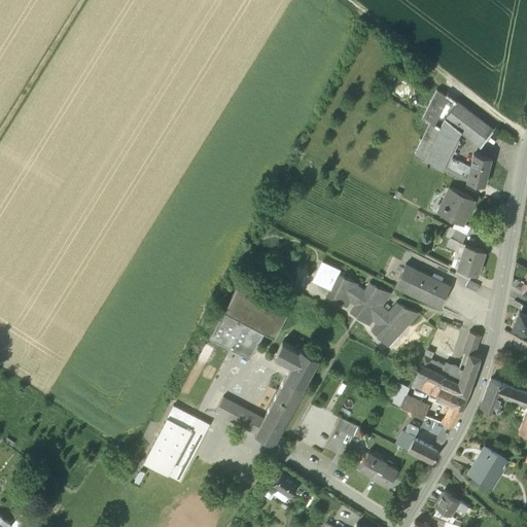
[(424,159),(440,127),(434,125),(448,96),(436,90),(422,118),(429,123),(415,153),(424,159)]
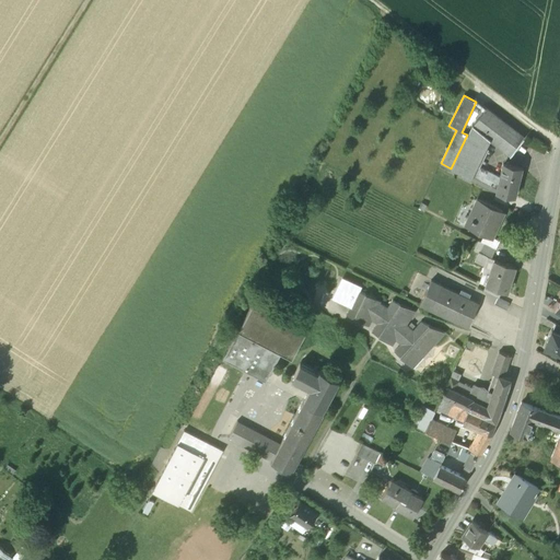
[(486,107),(471,126),(490,139),(510,155),(524,137),(486,107)]
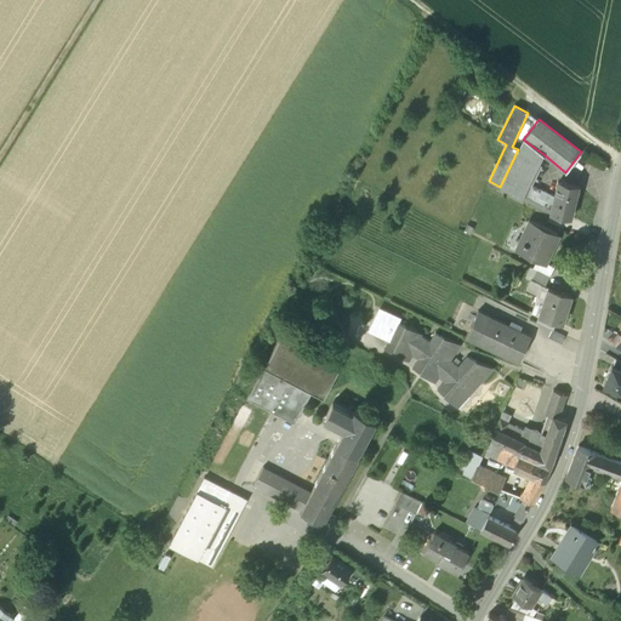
[(518,149),(500,187),(522,198),(528,184),(543,154),(523,140),(518,149)]
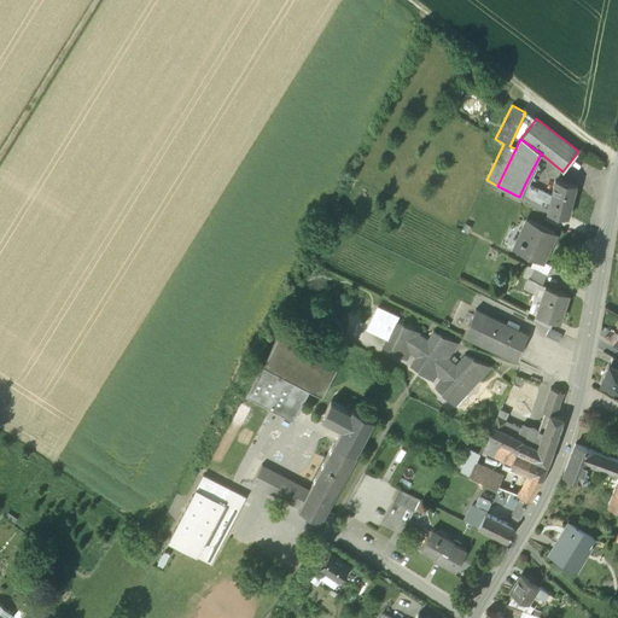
[(555,179),(552,196),(548,211),(547,213),(567,217),(576,185),(555,179)]
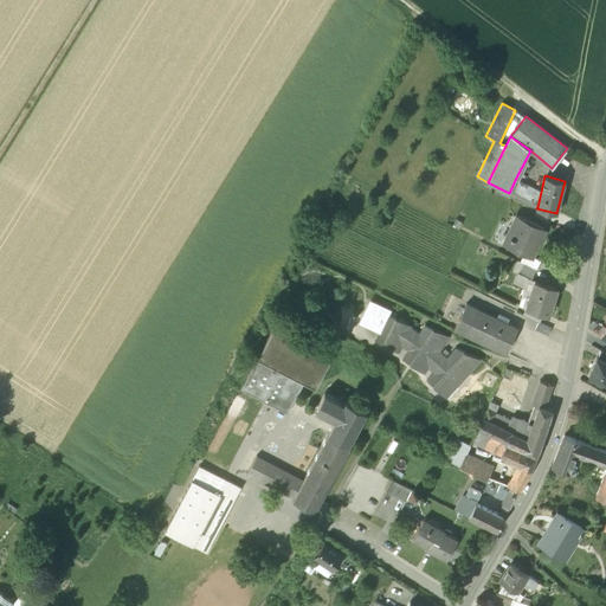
[(509,193),(537,207),(541,192),(515,180),(509,193)]
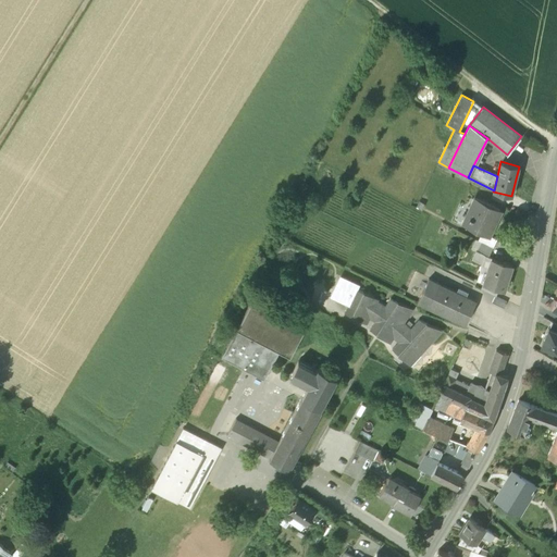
[(421,197),(416,207),(423,211),(429,200),(421,197)]
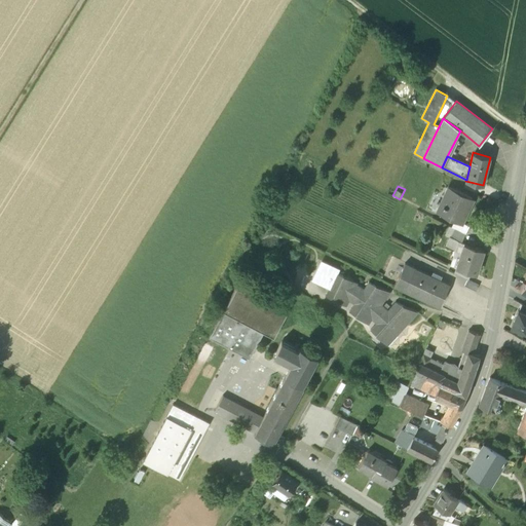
[(472,197),(448,186),(436,212),(454,220),(462,224),(462,223),(467,213),(464,211),(466,207),(472,197)]
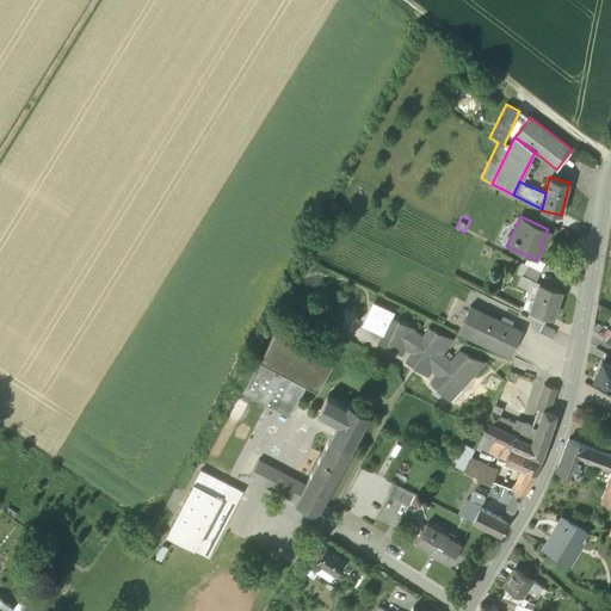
[(544,263),(537,259),(537,260),(528,255),(524,263),(529,265),(541,271),(544,263)]
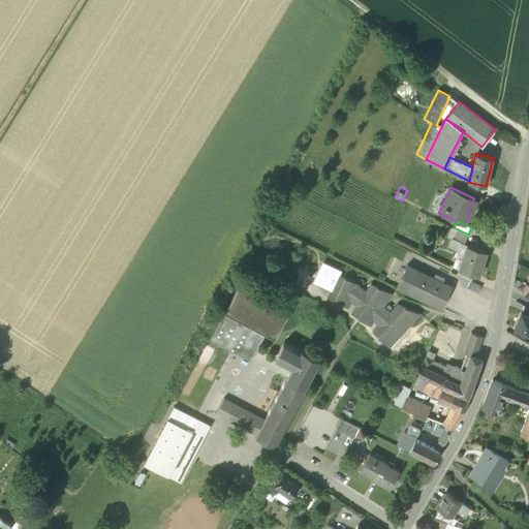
[(458,229),(454,227),(450,225),(446,232),(455,237),(458,229)]
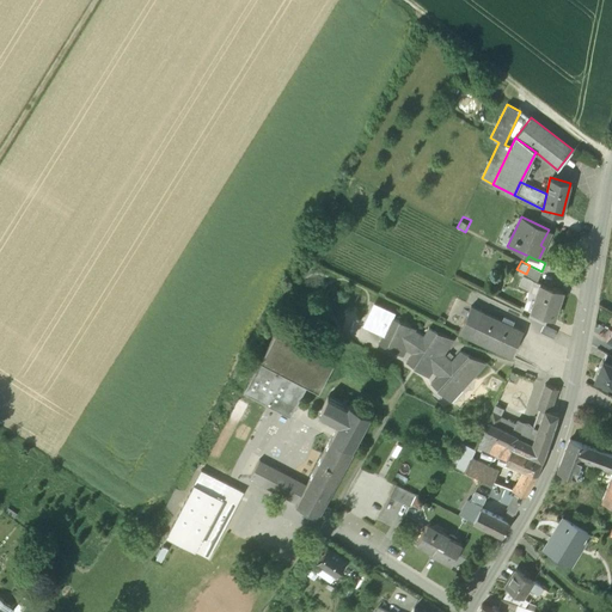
[(542,271),(530,265),(526,274),(538,279),(542,271)]
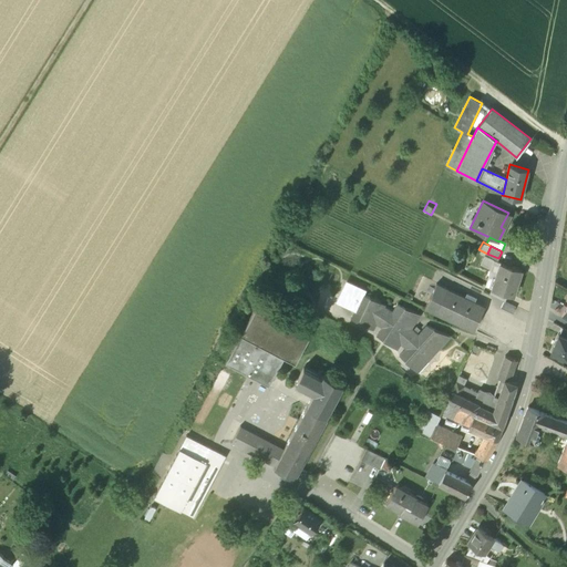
[(521,269),(500,263),(495,279),(492,288),(508,294),(513,295),(521,269)]
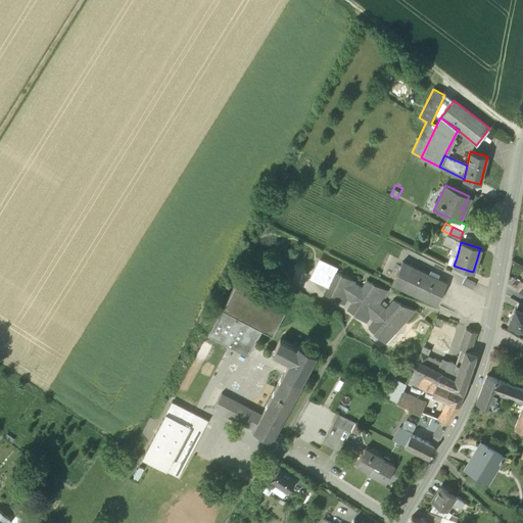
[(452,255),(447,264),(454,266),(457,257),(452,255)]
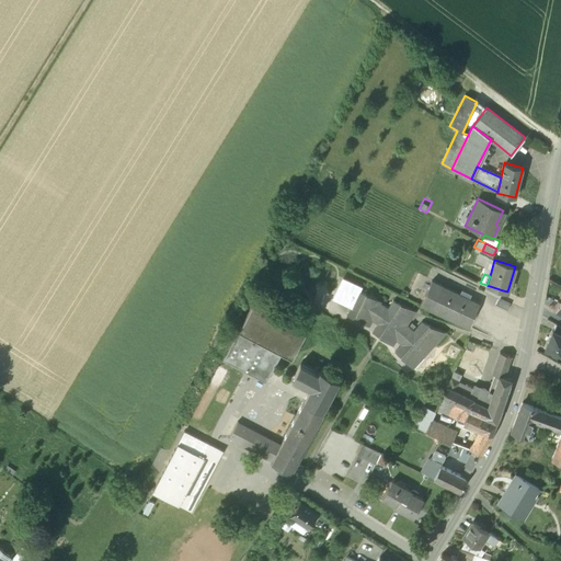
[(343,278),(333,298),(351,307),(358,290),(358,292),(361,287),(343,278)]
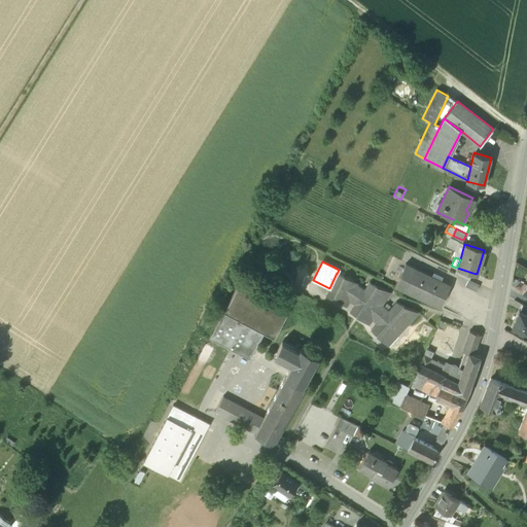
[(450,285),(406,264),(394,286),(440,308),(450,285)]
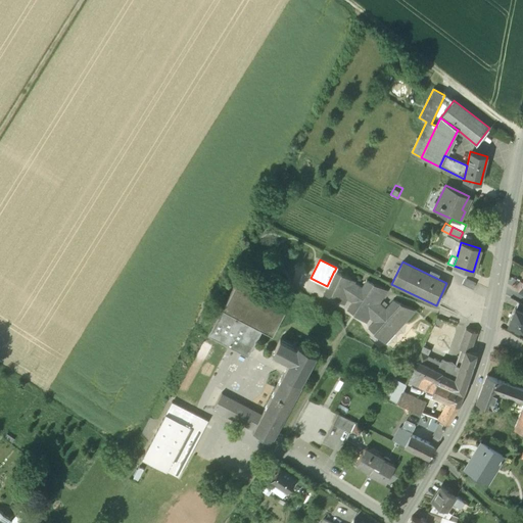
[(469,271),(454,266),(450,272),(465,278),(469,271)]
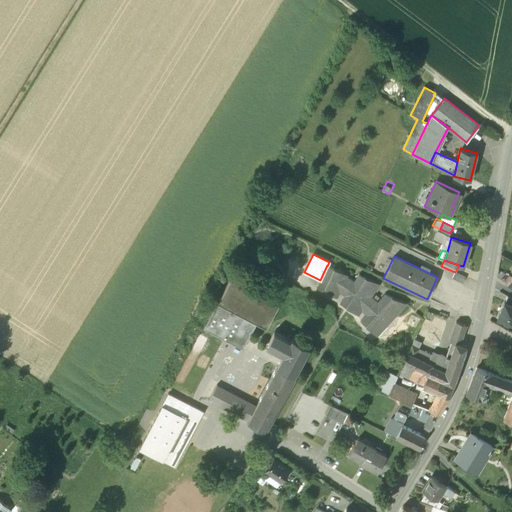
[(384,295),(378,303),(376,301),(377,299),(374,296),(372,298),(371,297),(379,284),(365,278),(358,275),(354,282),(347,277),(348,275),(334,268),(334,269),(327,266),(327,265),(320,280),(316,288),(323,291),(323,292),(337,298),(339,293),(344,296),(339,303),(346,307),(346,308),(358,316),(362,311),(366,315),(360,322),(366,327),(377,337),(388,325),(387,324),(391,319),(392,320),(406,304),(392,298),(384,295)]
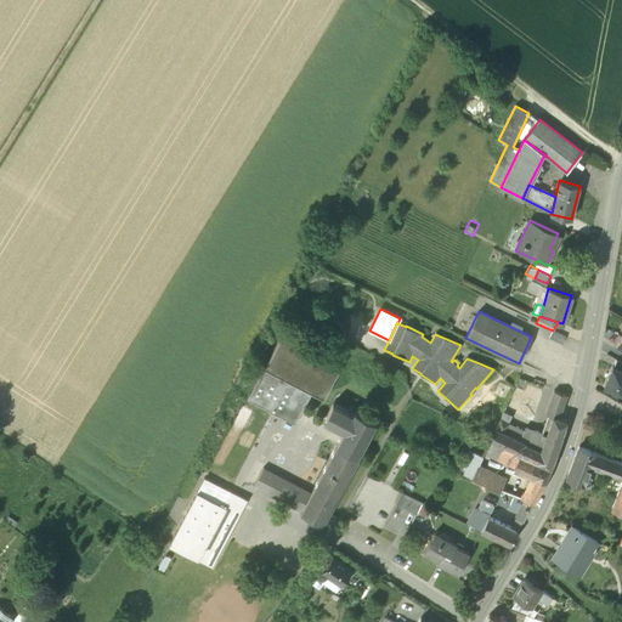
[(549,338),(563,344),(565,338),(553,332),(549,338)]
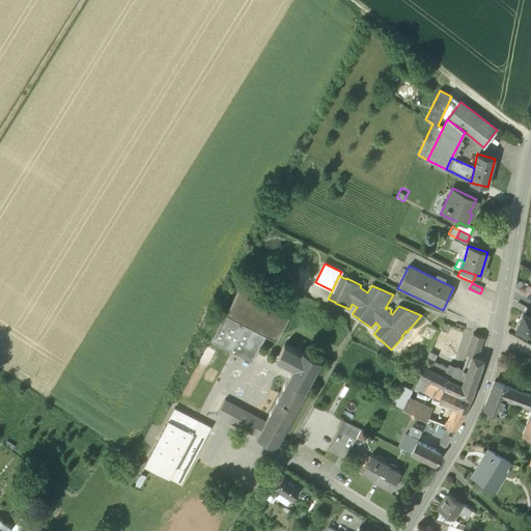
[(292,311),(242,284),(212,339),(252,362),(267,334),(277,339),(292,311)]
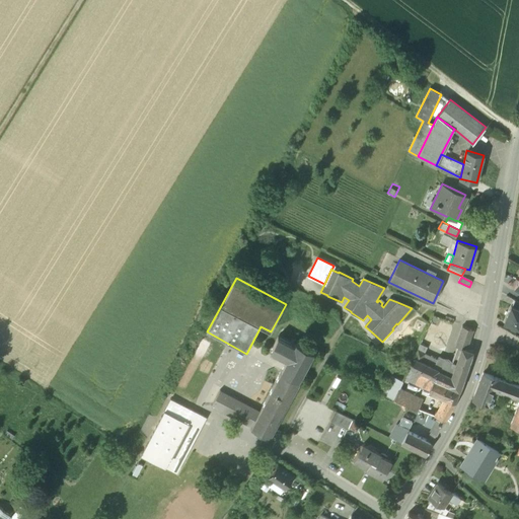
[(518,309),(512,307),(505,323),(518,328),(518,309)]
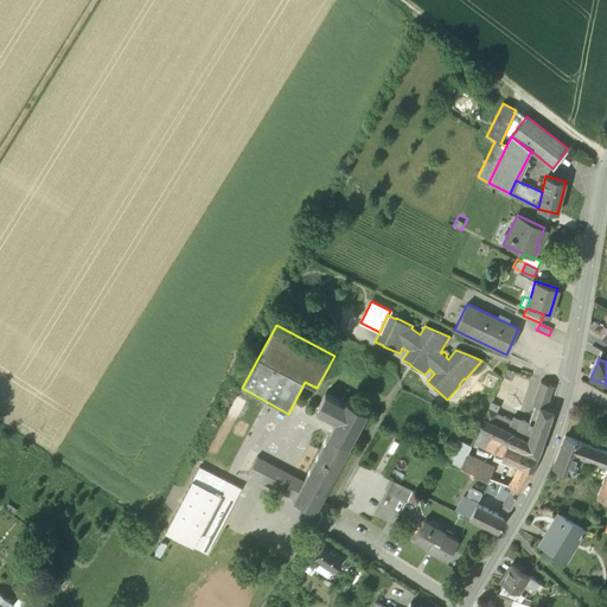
[(492,423),(484,420),(483,422),(481,421),(480,426),(481,426),(479,430),(508,443),(506,445),(529,454),(537,459),(553,411),(545,409),(553,387),(541,382),(532,407),(535,407),(528,426),(512,420),(506,432),(492,423)]
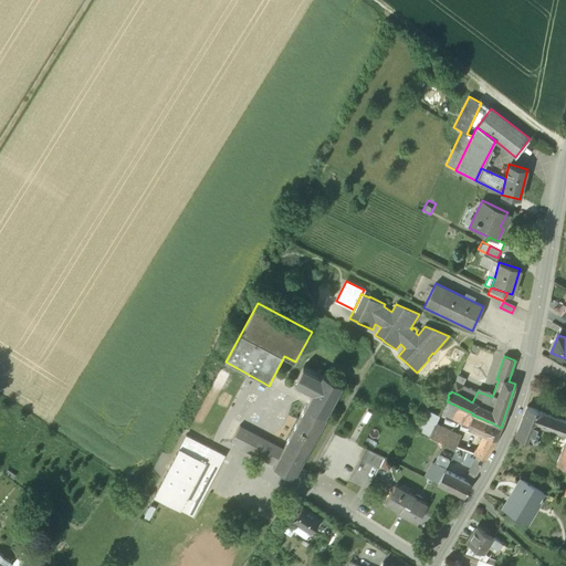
[(294,383),(313,392),(283,448),(240,425),(230,442),(273,465),(273,467),(294,478),(326,417),(343,385),(323,375),(322,377),(303,367),(294,383)]
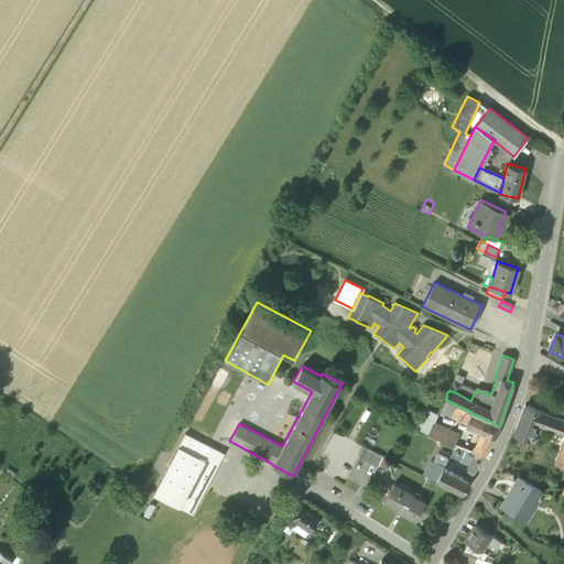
[(457,375),(454,381),(462,384),(464,378),(457,375)]
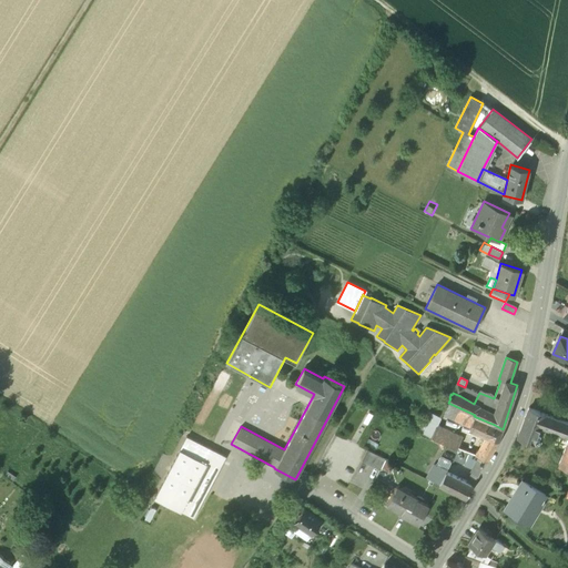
[(465,387),(457,384),(453,393),(460,396),(465,387)]
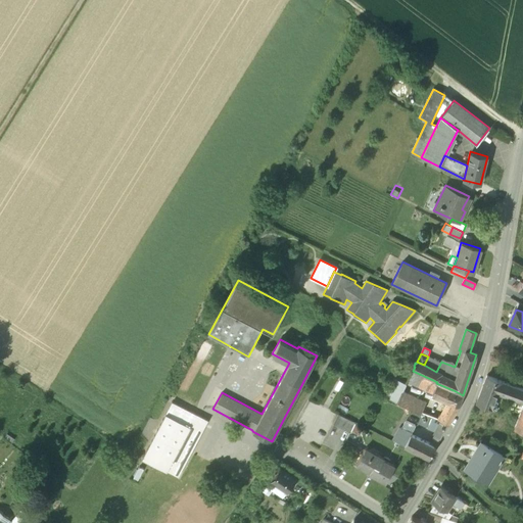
[(437,382),(413,371),(408,380),(433,391),(436,385),(436,383),(437,382)]
